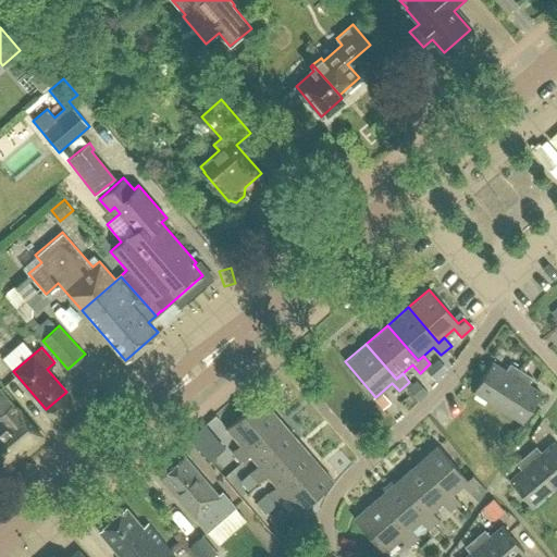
[(472,391),(497,406),(520,370),(509,362),(505,370),(491,361),(472,391)]
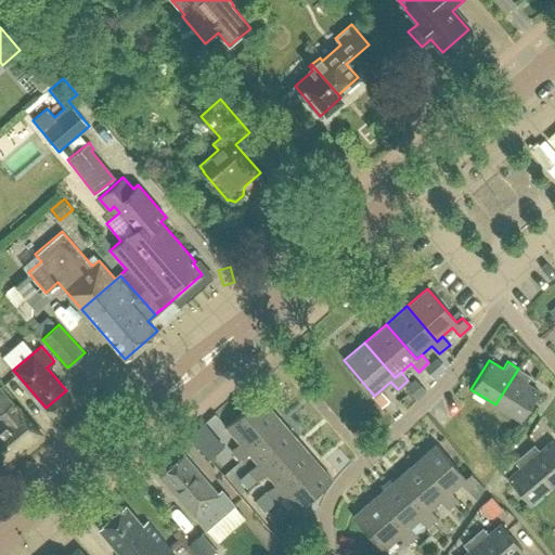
[(439,371),(433,363),(426,370),(433,377),(439,371)]
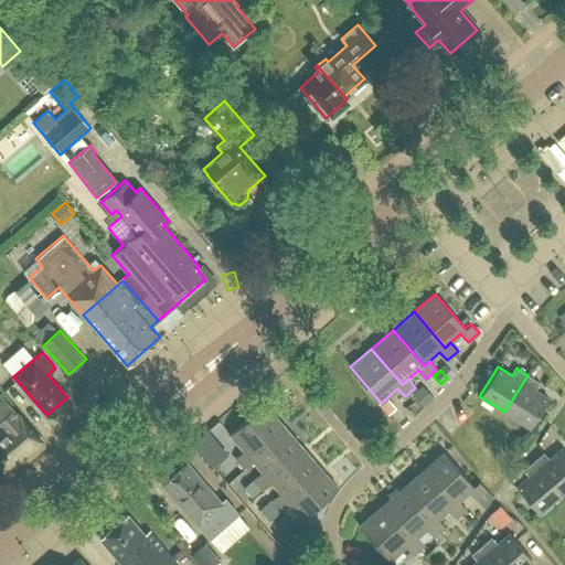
[(540,382),(528,375),(504,412),(530,427),(548,398),(534,390),(540,382)]
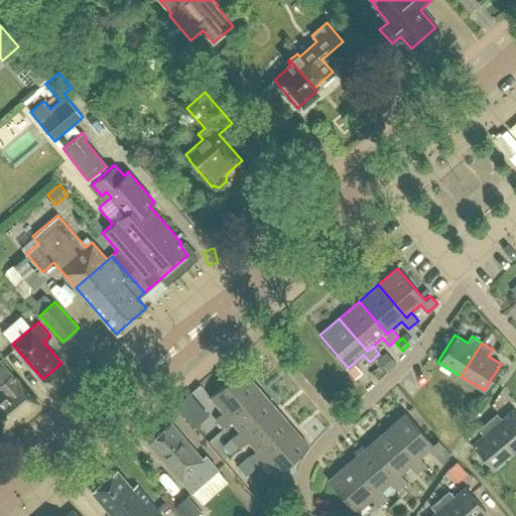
[(13,379),(0,363),(0,430),(1,432),(37,402),(16,377),(13,379)]
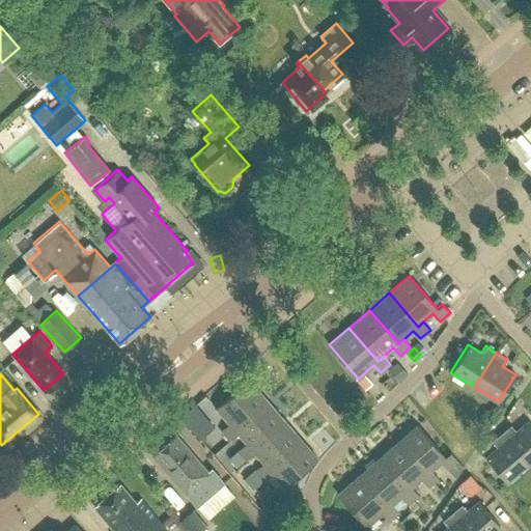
[(232,427),(266,398),(248,379),(215,408),(228,423),(220,430),(229,440),(236,434),(232,427)]
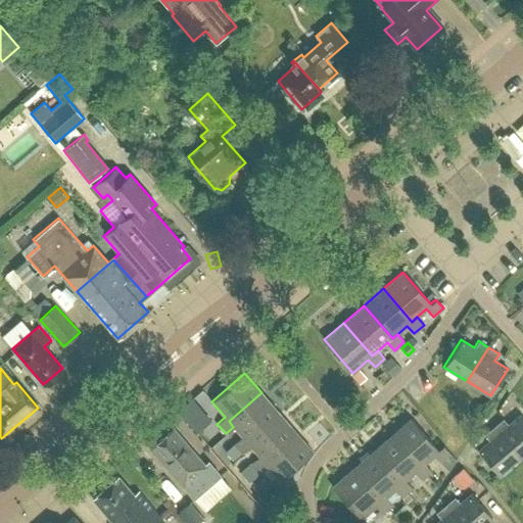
[(279,412),(262,392),(229,421),(233,427),(241,436),(234,443),(243,453),(250,446),(245,441),(279,412)]
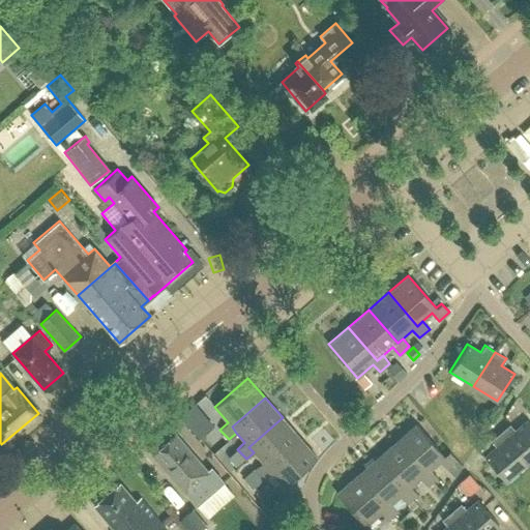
[(248,447),(254,452),(262,462),(255,469),(263,479),(271,472),(266,467),(300,438),(283,417),(248,447)]
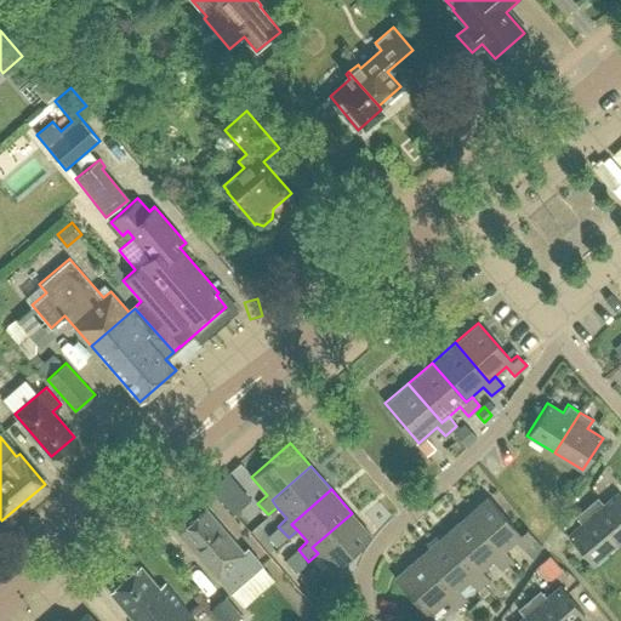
[(586,506),(616,542),(620,537),(620,497),(616,493),(603,503),(597,496),(586,506)]
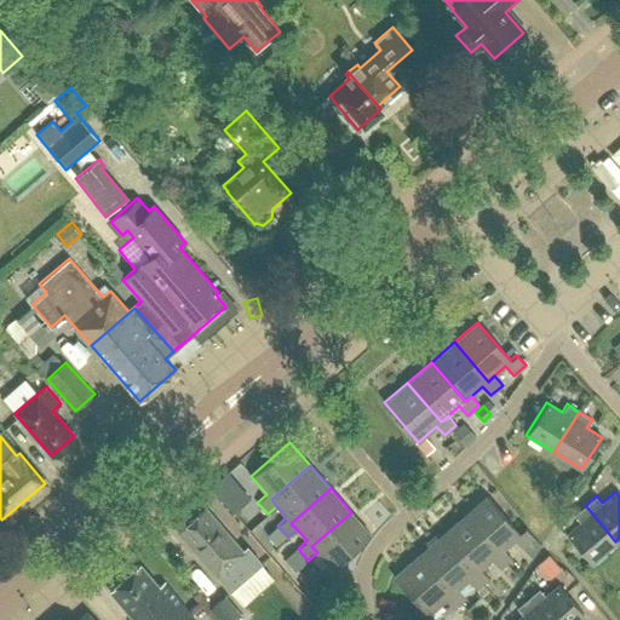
[(486,495),(463,516),(498,555),(504,549),(515,539),(523,549),(534,538),(526,528),(520,533),(486,495)]
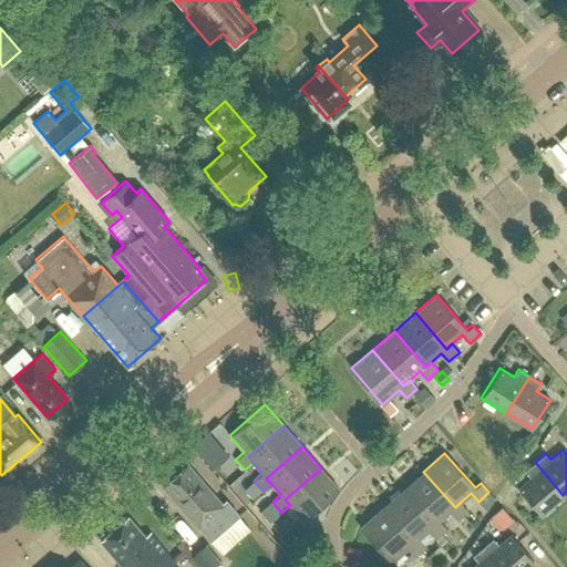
[(563,495),(535,462),(525,471),(531,477),(517,488),(540,515),(563,495)]
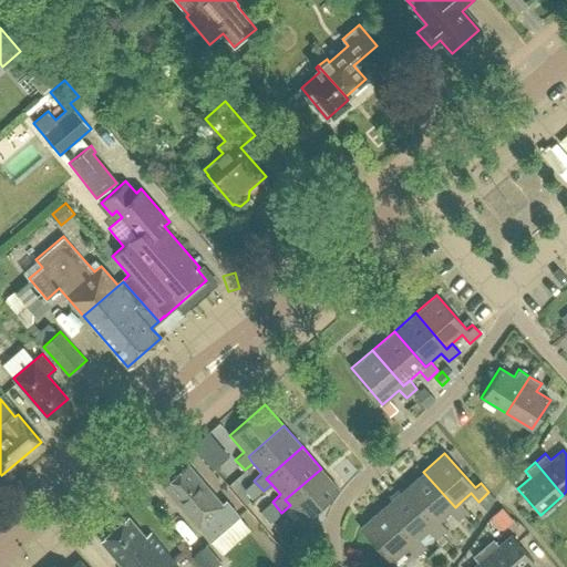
[(223,504),(187,463),(162,485),(198,526),(199,525),(206,534),(230,513),(223,504)]
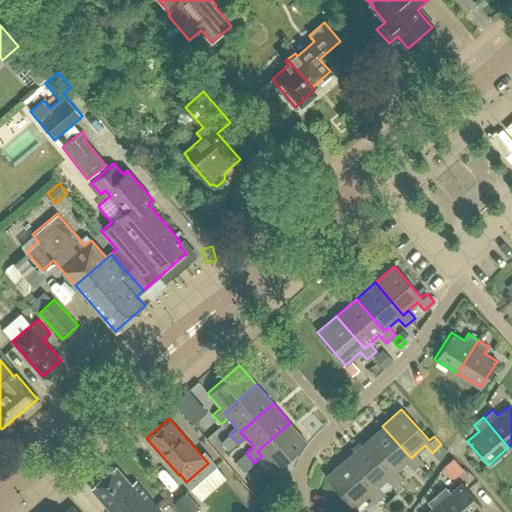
[(306,442),(290,423),(257,451),(262,456),(270,465),(262,472),(271,482),(279,474),(275,469),(306,442)]
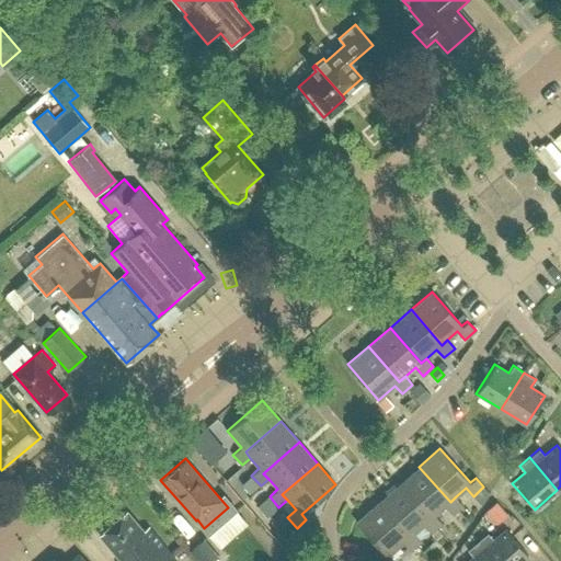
[(450,502),(419,467),(398,484),(428,521),(435,515),(445,506),(451,514),(462,505),(456,496),(450,502)]
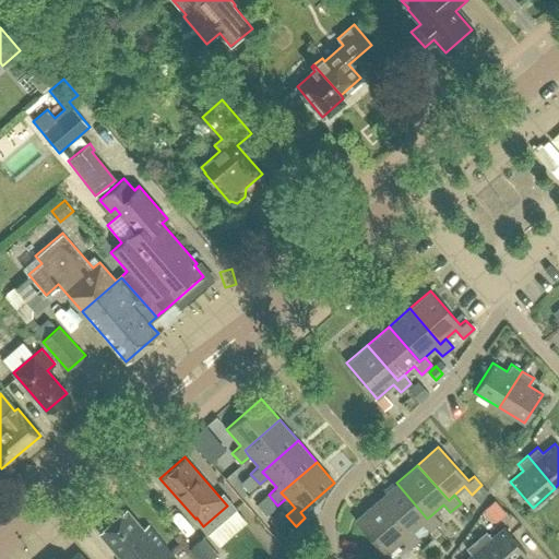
[(427,519),(396,483),(376,501),(406,536),(413,532),(423,523),(429,531),(440,521),(433,513),(427,519)]
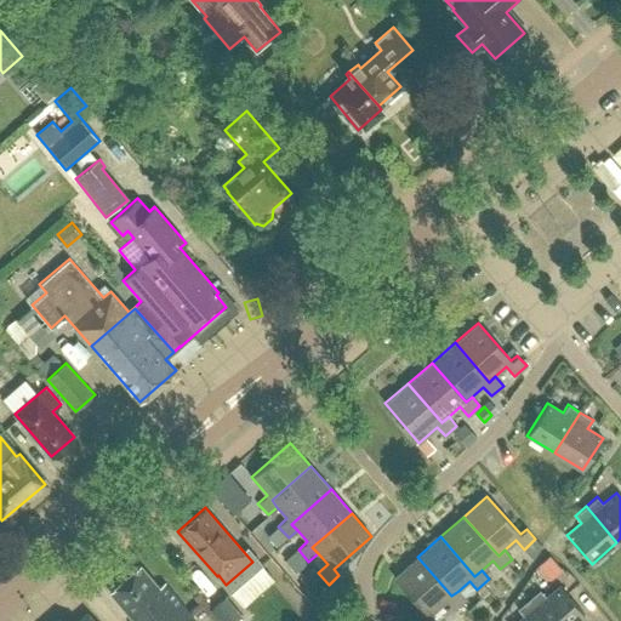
[(562,570),(550,556),(539,565),(551,580),(562,570)]
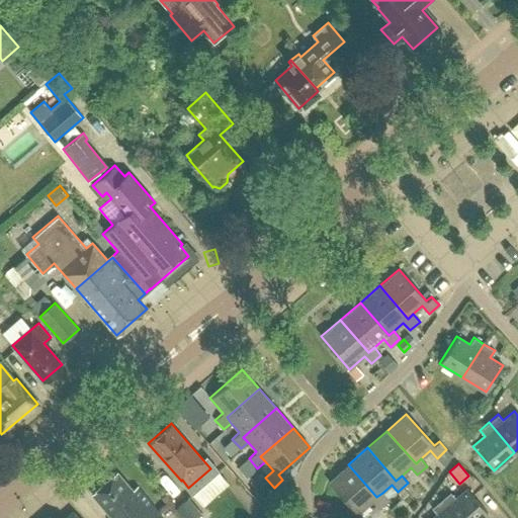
[(389,500),(382,493),(376,497),(348,464),(329,482),(357,514),(372,501),(378,509),(389,500)]
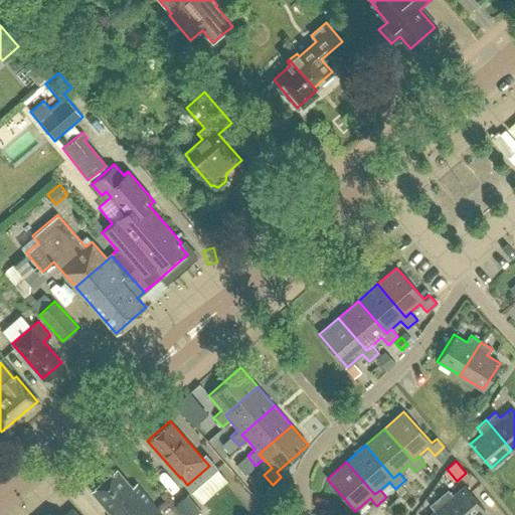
[(132,487),(116,468),(91,490),(112,514),(158,514),(161,513),(136,484),(132,487)]
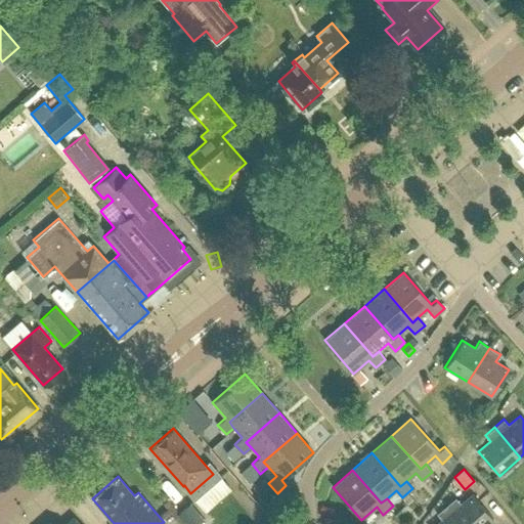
[(455,497),(445,506),(461,523),(485,523),(492,518),(472,494),(461,504),(455,497)]
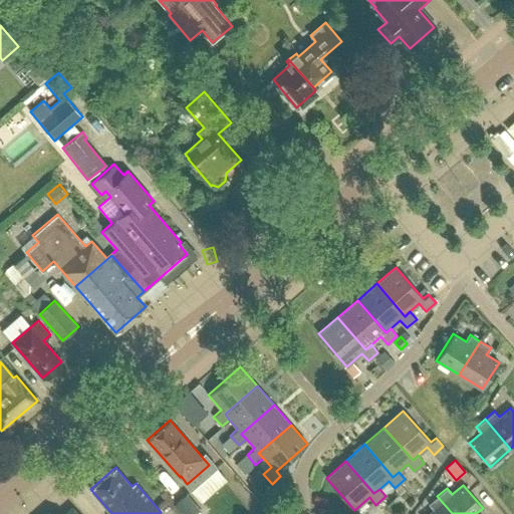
[(452,513),(437,496),(428,503),(433,509),(427,513),(452,513)]
